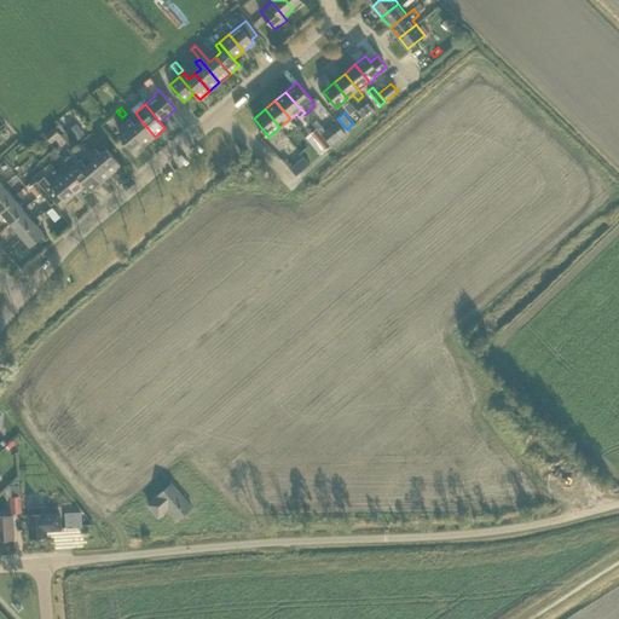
[(129,119),(125,121),(145,145),(155,137),(140,120),(134,125),(129,119)]
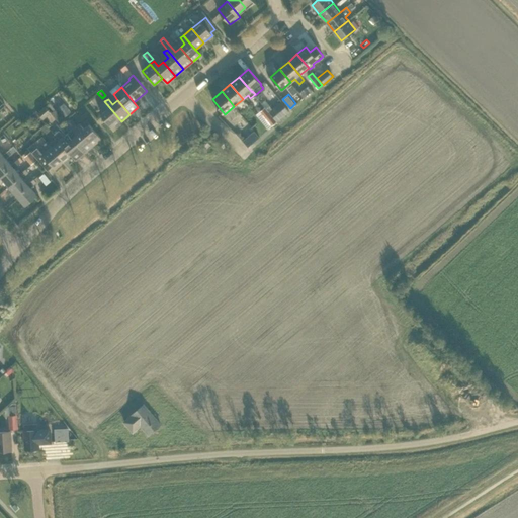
[(121,121),(104,101),(101,104),(105,110),(100,114),(112,128),(121,121)]
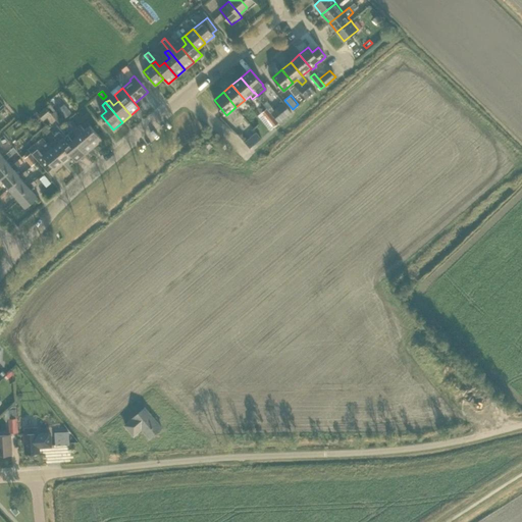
[(271,112),(279,121),(292,112),(283,102),(271,112)]
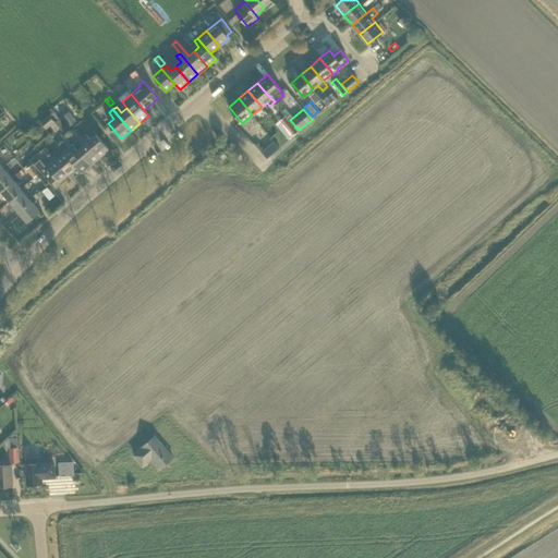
[(69,126),(76,120),(69,111),(61,117),(69,126)]
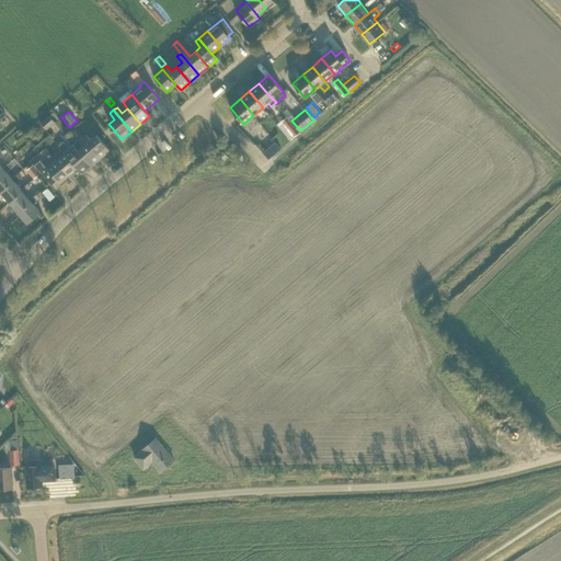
[(282,121),(286,116),(283,112),(277,115),(282,121)]
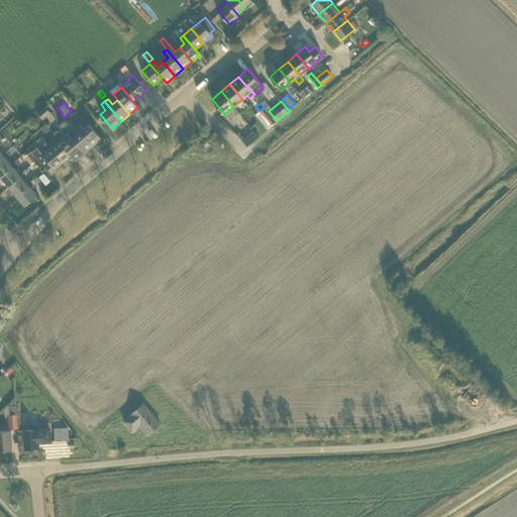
[(44,106),(37,112),(43,119),(50,113),(44,106)]
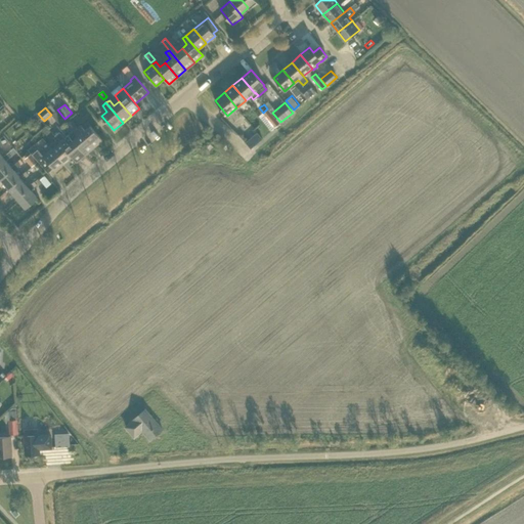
[(60,125),(64,122),(55,111),(51,115),(60,125)]
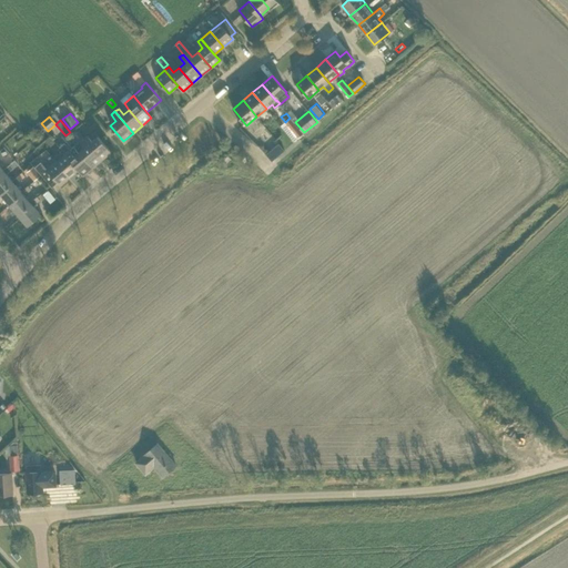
[(297,137),(302,132),(302,131),(294,122),(290,127),(297,137)]
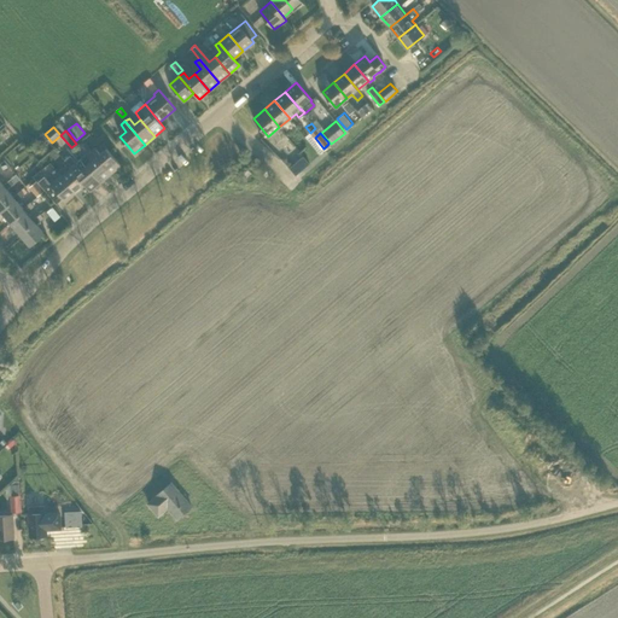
[(35,141),(40,147),(47,141),(42,135),(35,141)]
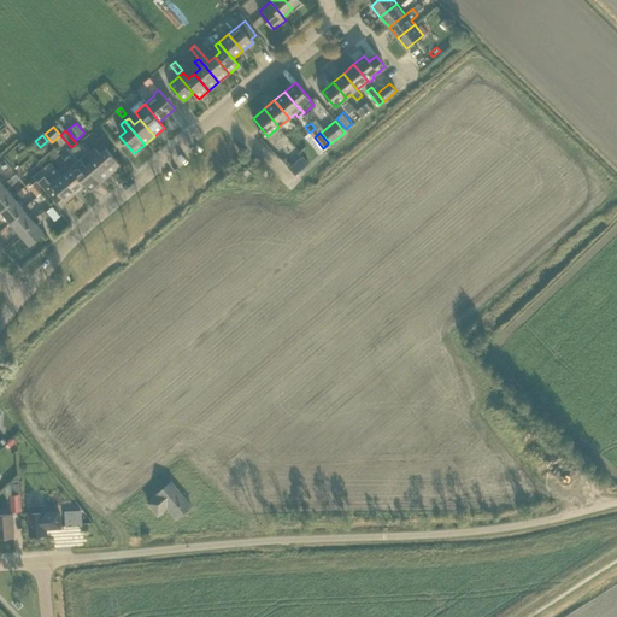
[(90,150),(110,174),(121,165),(106,148),(100,153),(94,147),(90,150)]
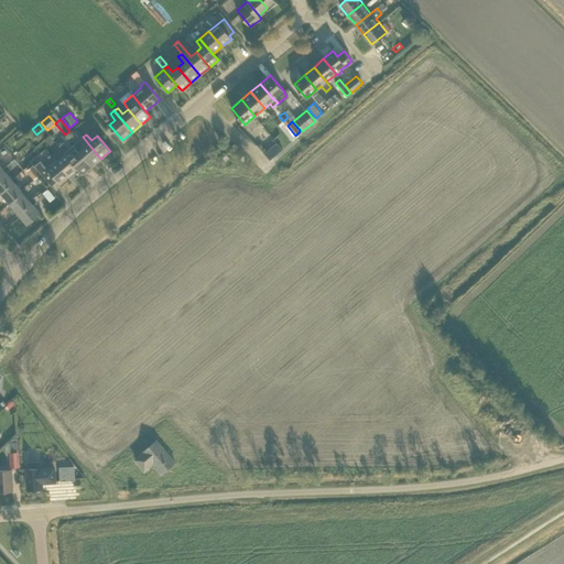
[(50,144),(54,141),(49,136),(45,139),(50,144)]
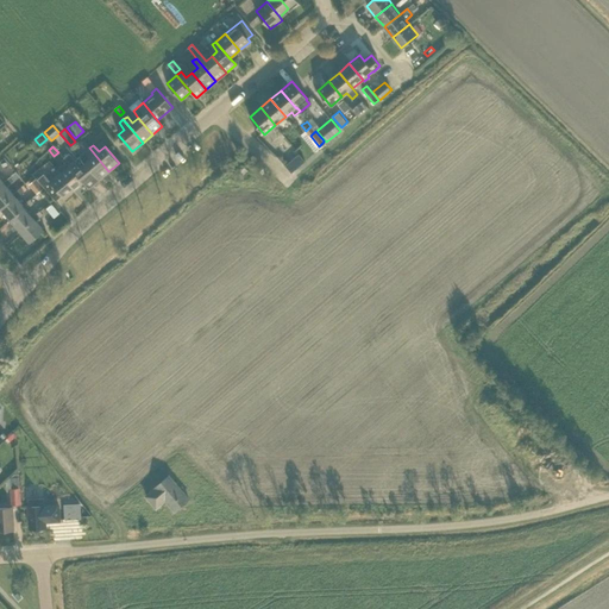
[(89,148),(80,156),(99,180),(108,171),(89,148)]
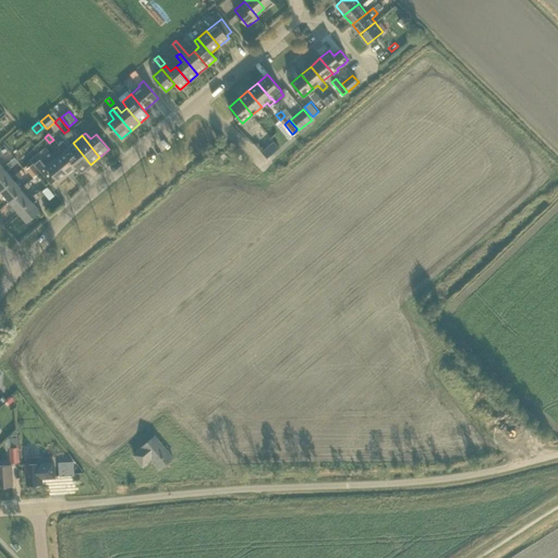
[(58,144),(63,150),(76,167),(82,172),(91,165),(73,143),(69,146),(63,140),(58,144)]
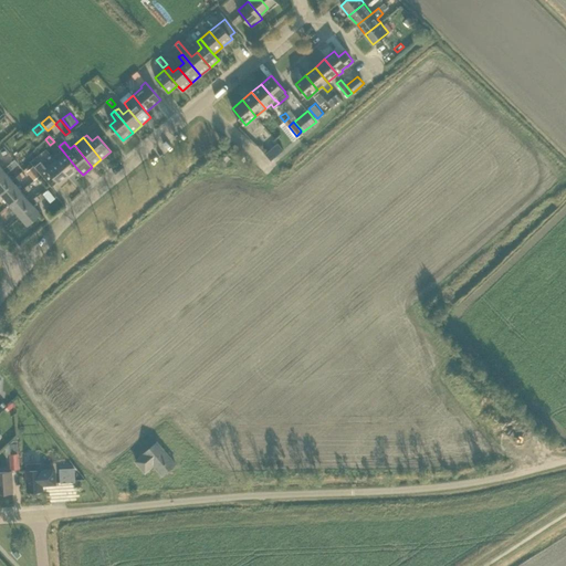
[(278,155),(283,149),(278,143),(272,147),(278,155)]
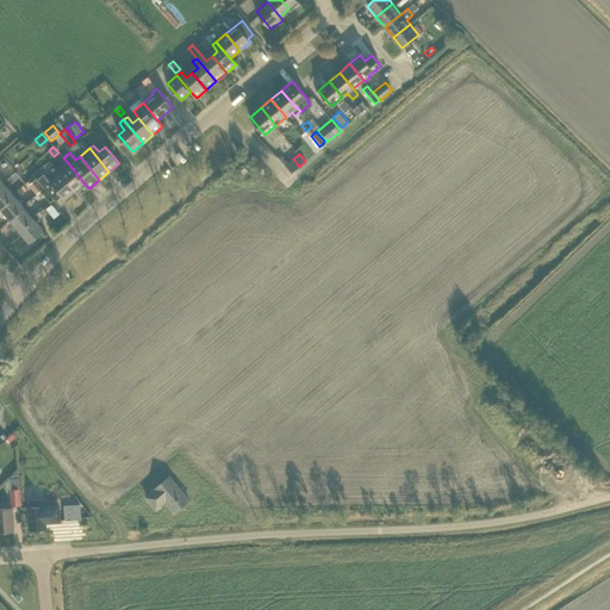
[(0,188),(5,185),(4,182),(0,178),(0,172),(5,169),(10,165),(5,159),(0,161),(0,163),(1,165),(0,165),(0,188)]
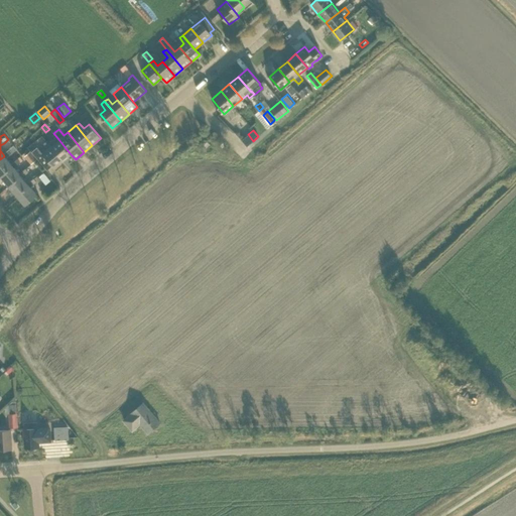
[(58,139),(50,146),(62,161),(71,154),(58,139)]
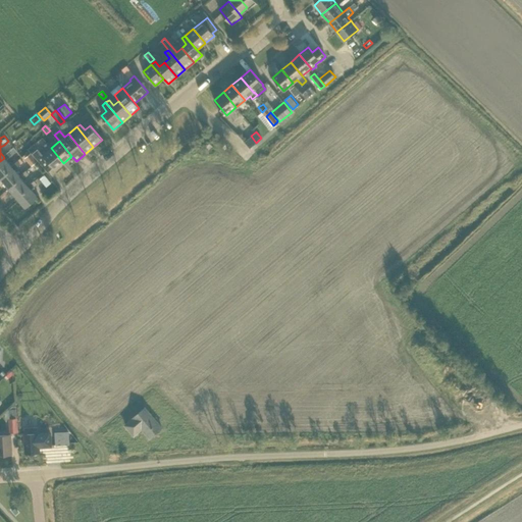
[(205,146),(209,151),(214,147),(210,142),(205,146)]
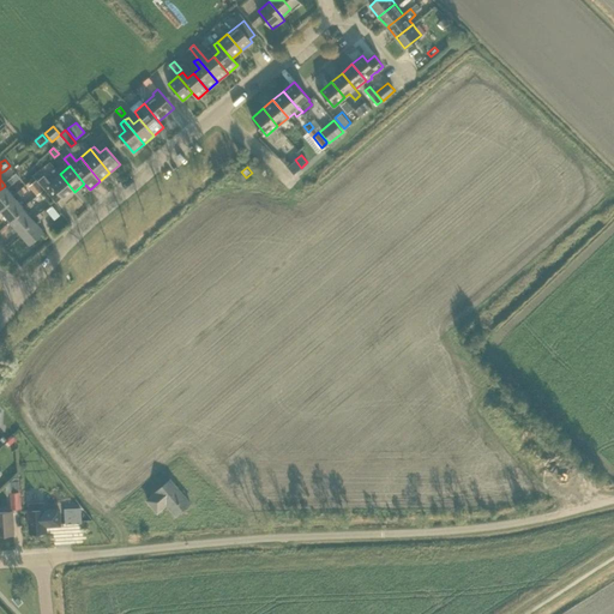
[(0,190),(0,208),(0,209),(14,197),(13,196),(7,188),(13,182),(18,178),(16,174),(4,184),(5,186),(0,190)]
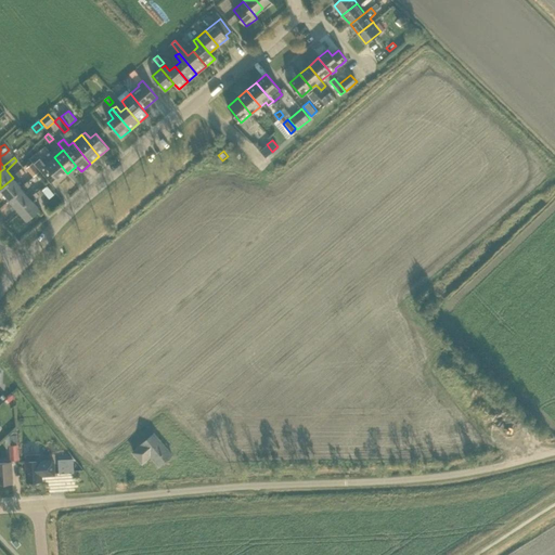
[(67,173),(54,157),(46,165),(39,158),(34,163),(51,183),(56,178),(59,181),(67,173)]
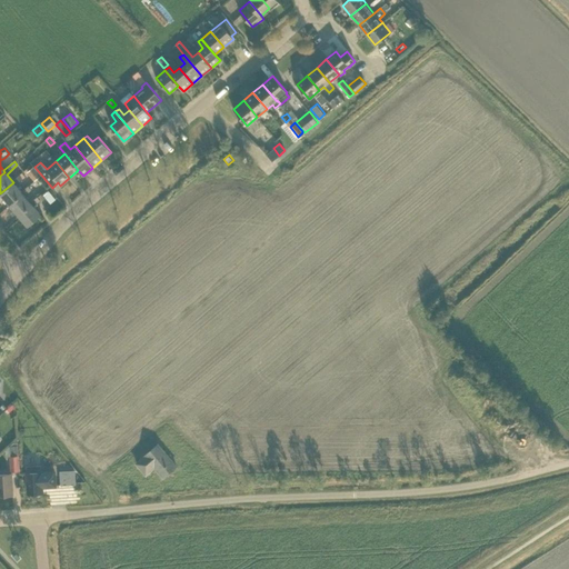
[(27,171),(33,180),(40,175),(33,167),(27,171)]
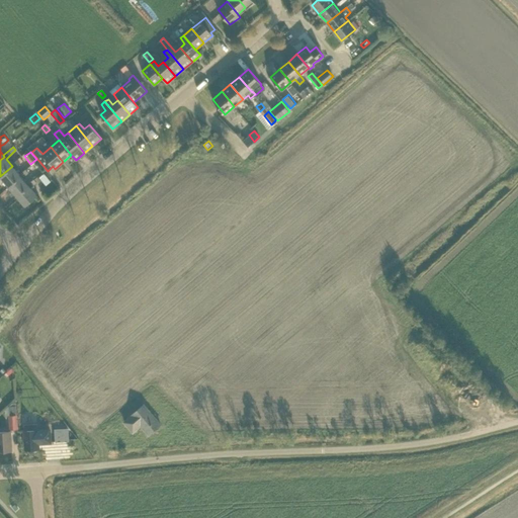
[(11,165),(12,166),(0,176),(8,186),(20,176),(19,174),(14,168),(20,163),(17,159),(11,165)]
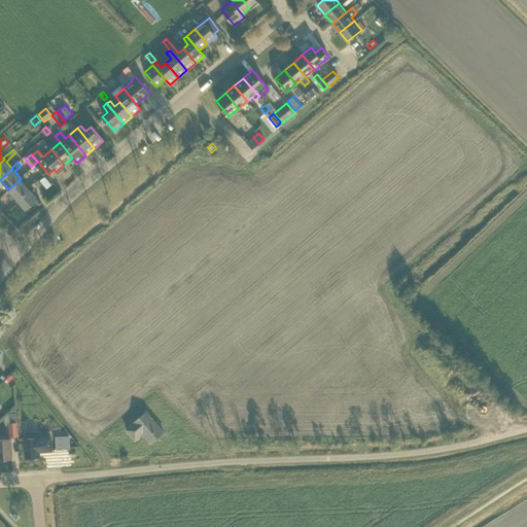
[(20,177),(21,179),(8,189),(16,199),(29,188),(28,187),(23,181),(29,176),(26,172),(20,177)]
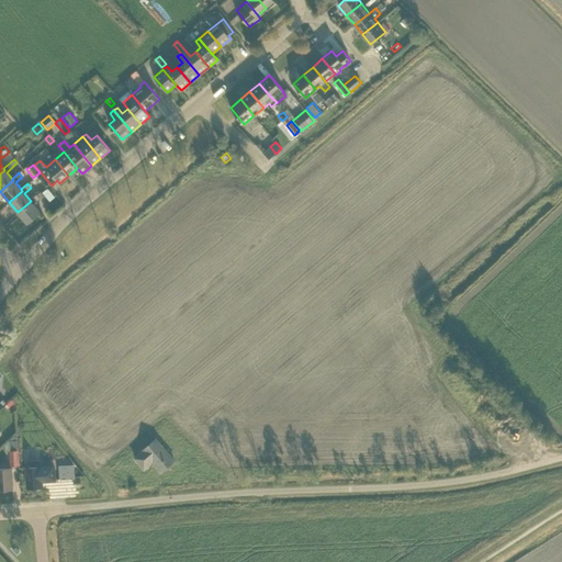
[(31,201),(18,212),(27,223),(40,212),(33,204),(40,198),(37,194),(36,194),(30,200),(31,201)]
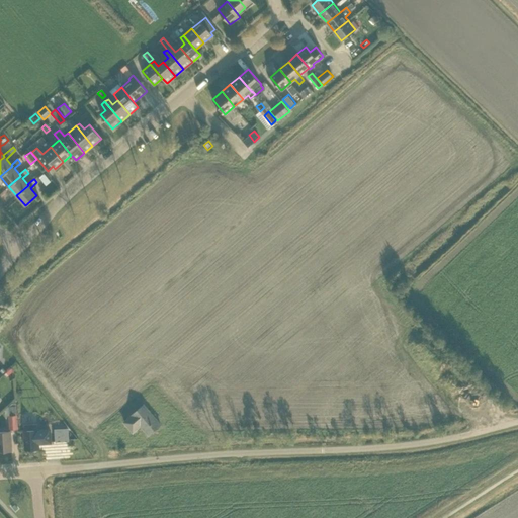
[(12,403),(8,406),(10,429),(17,429),(17,415),(16,415),(16,403),(12,403)]
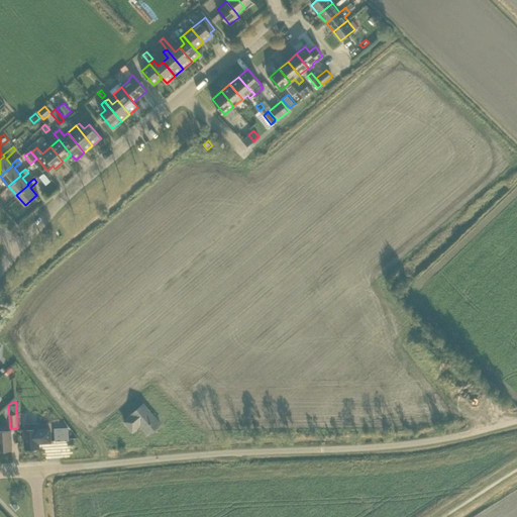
[(131,414),(124,421),(132,430),(139,424),(148,434),(161,423),(142,404),(131,414)]
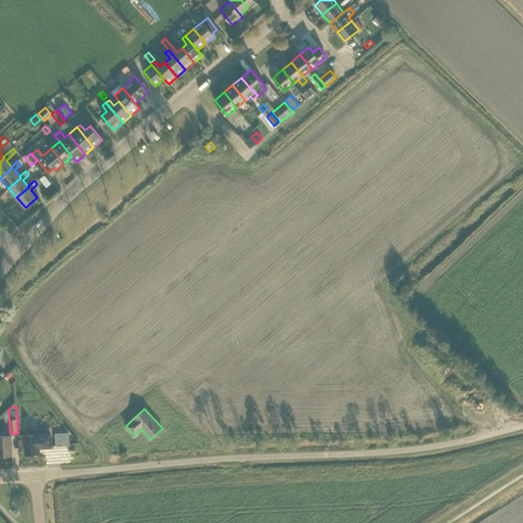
[(32,421),(43,418),(40,410),(29,413),(32,421)]
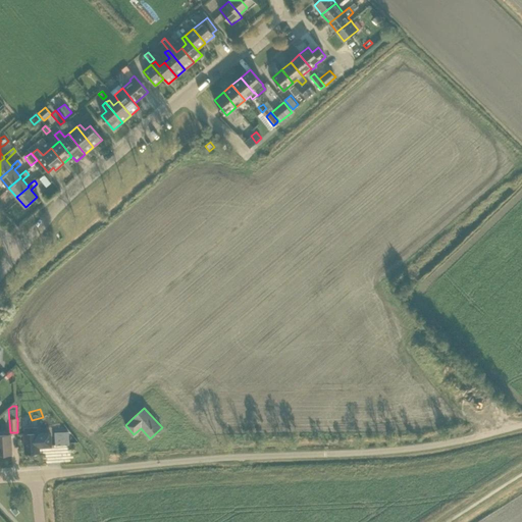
[(38,427),(23,427),(25,453),(39,452),(39,446),(42,446),(42,447),(51,447),(50,432),(38,433),(38,427)]
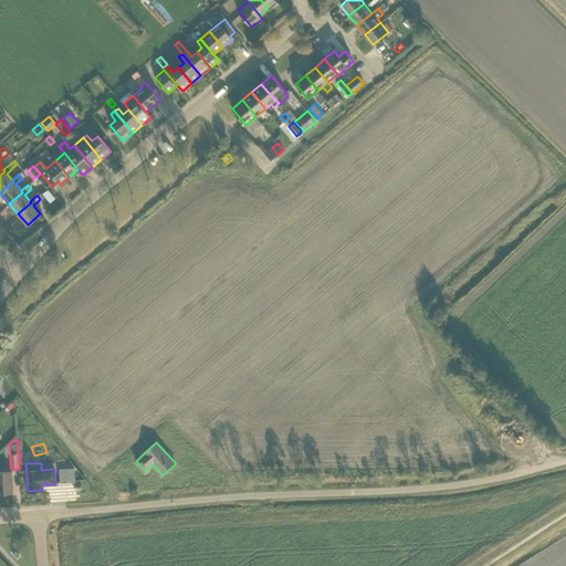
[(0,492),(12,492),(11,471),(0,471),(0,492)]
